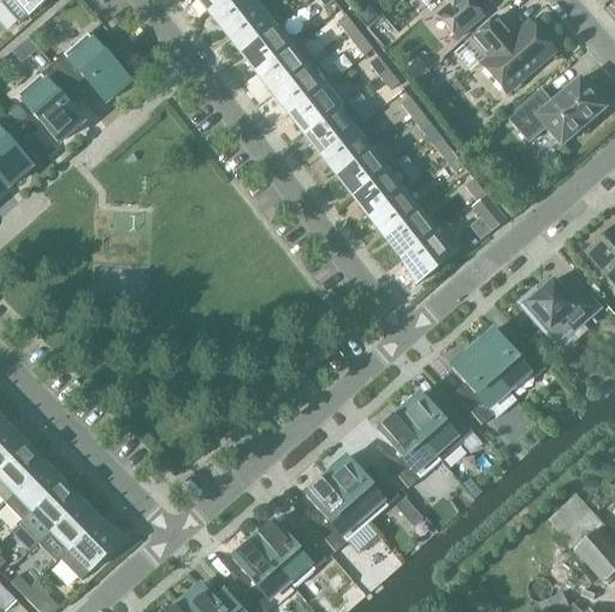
[(1,0),(21,22),(45,0),(1,0)]
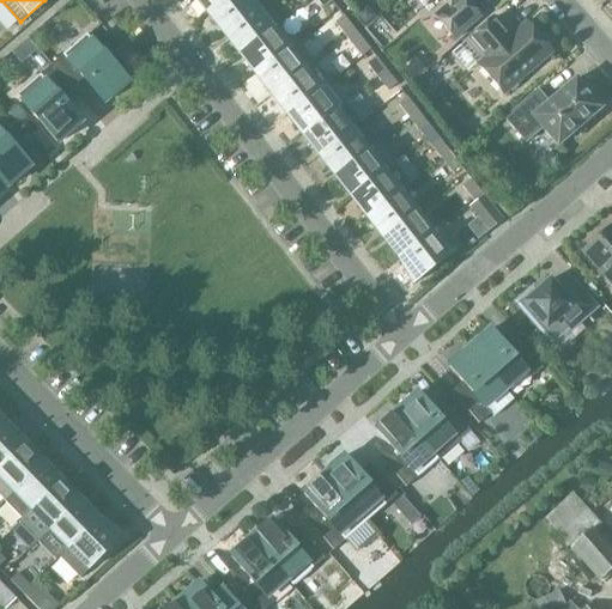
[(198,0),(207,11),(219,0),(198,0)]
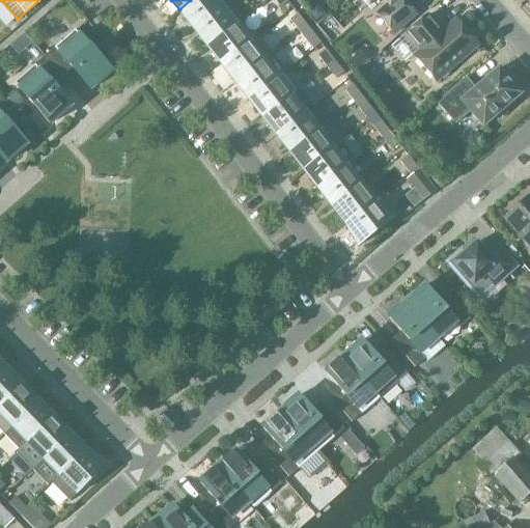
[(190,0),(179,9),(193,27),(223,4),(220,0),(190,0)]
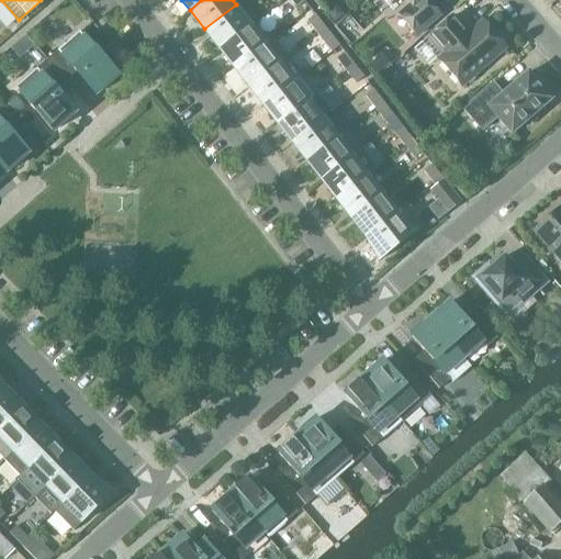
[(408,0),(411,2),(399,12),(417,33),(440,13),(430,1),(432,0),(408,0)]
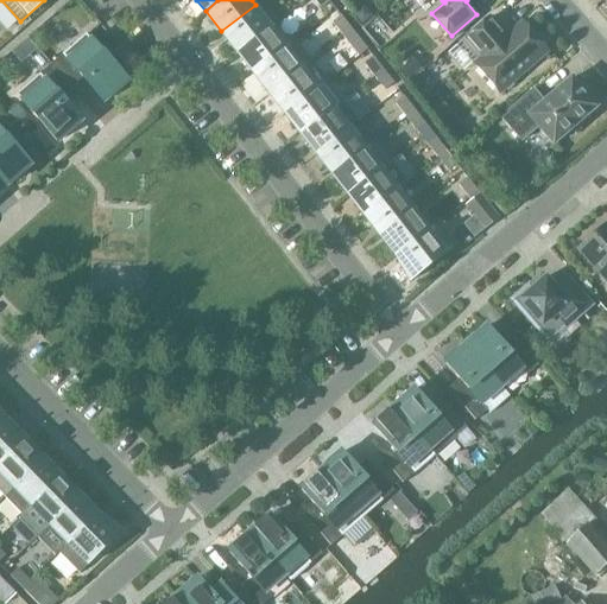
[(365,2),(354,12),(364,23),(374,13),(365,2)]
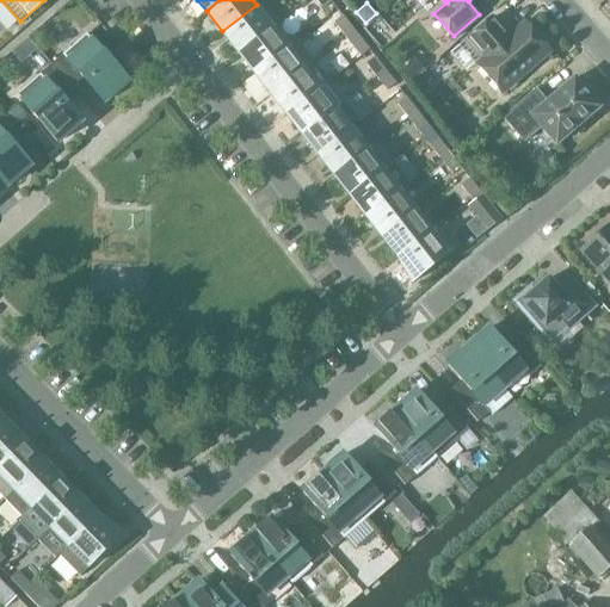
[(222,31),(238,51),(272,25),(257,5),(222,31)]
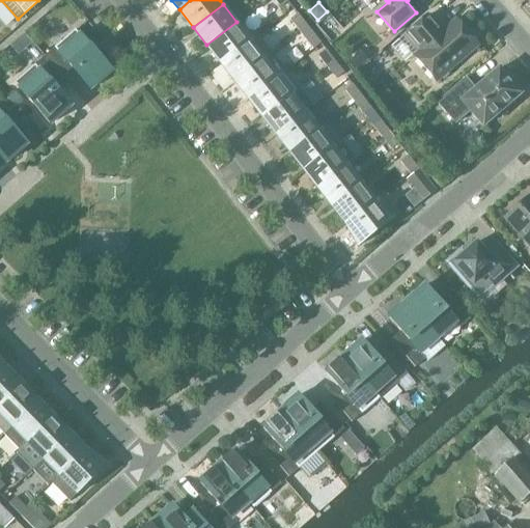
[(290,18),(300,29),(307,24),(298,12),(290,18)]
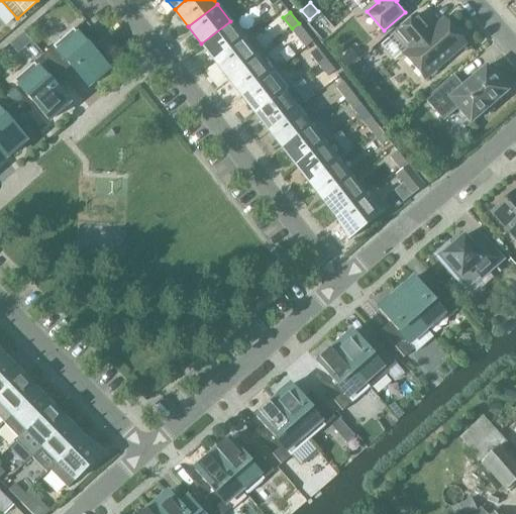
[(395,31),(409,47),(403,53),(425,78),(466,42),(443,17),(430,28),(416,13),(395,31)]
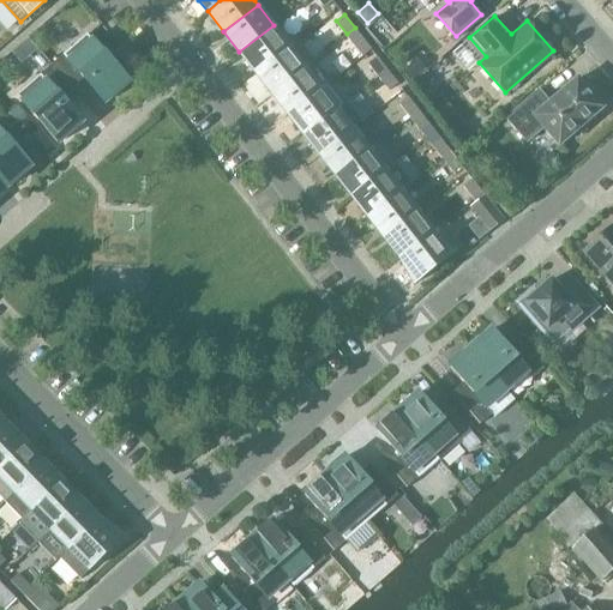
[(239,52),(256,72),(289,46),(274,25),(239,52)]
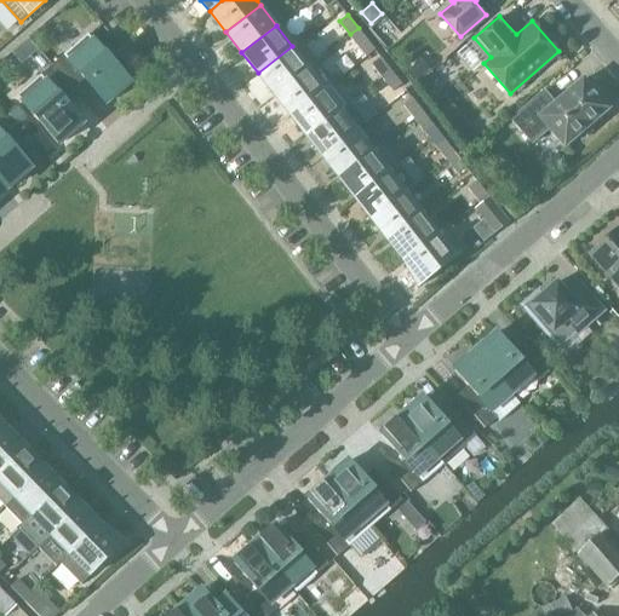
[(359,28),(350,34),(361,47),(368,41),(359,28)]
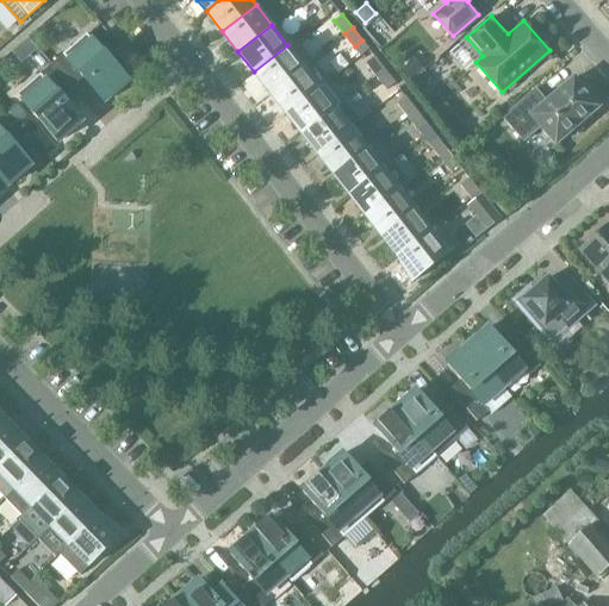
[(87,32),(53,62),(74,87),(85,77),(104,99),(109,95),(111,97),(123,87),(122,85),(128,79),(87,32)]
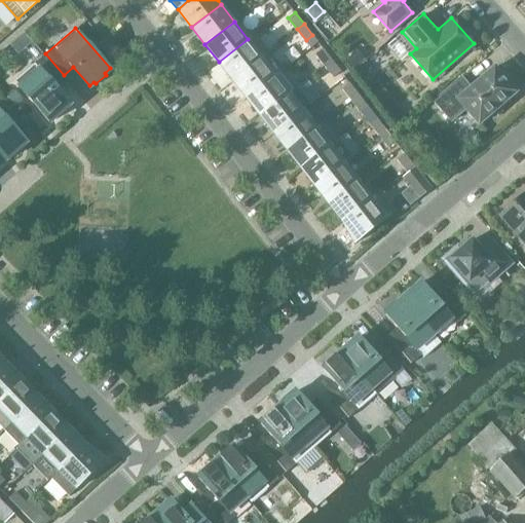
[(25,32),(10,43),(19,52),(33,41),(25,32)]
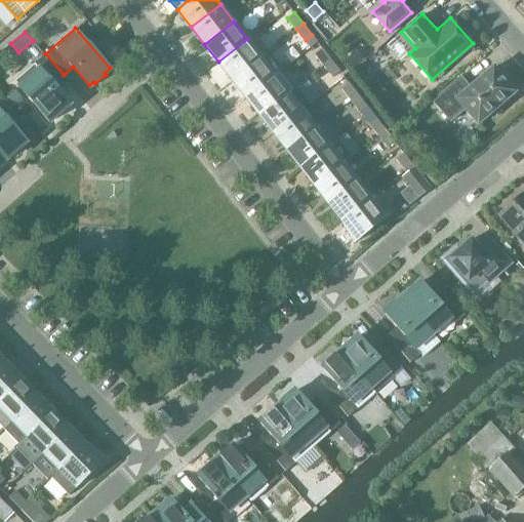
[(218,62),(232,79),(260,56),(247,39),(218,62)]
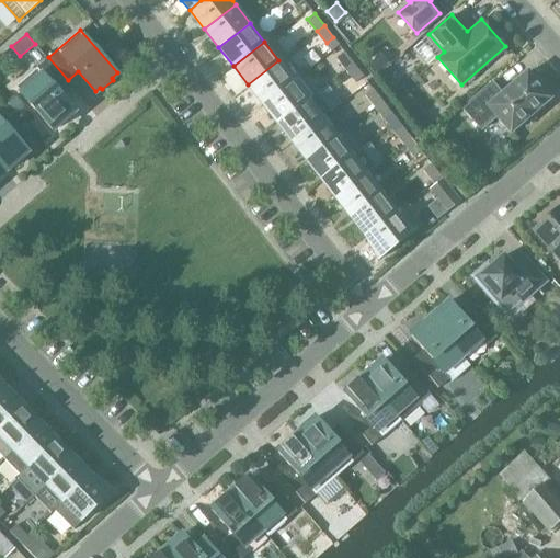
[(336,56),(346,68),(354,63),(344,50),(336,56)]
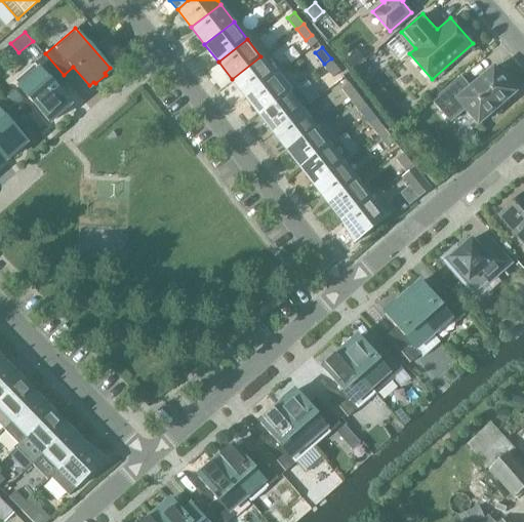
[(232,79),(245,96),(275,74),(279,70),(282,68),(269,49),(260,56),(232,79)]
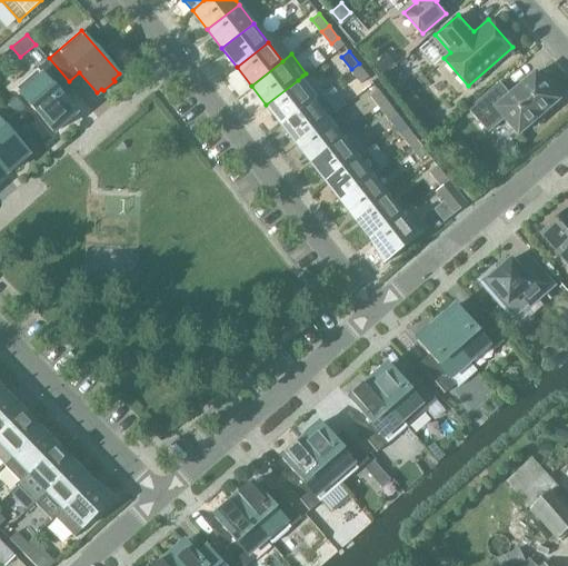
[(372,67),(380,76),(396,63),(387,53),(372,67)]
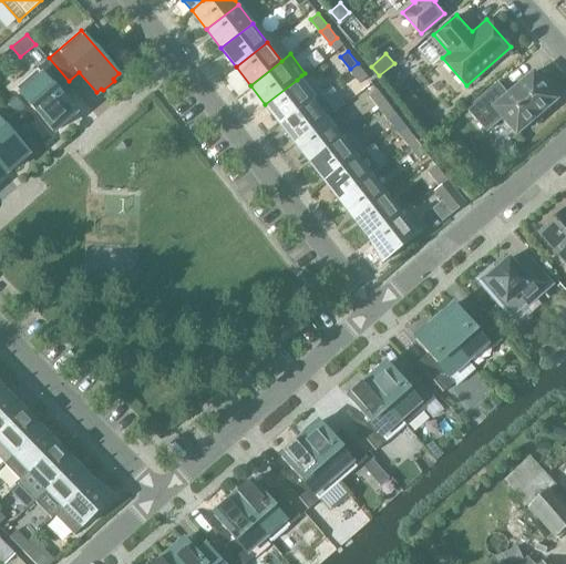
[(69,81),(49,58),(16,86),(53,130),(59,125),(61,126),(72,116),(71,114),(75,111),(59,91),(69,81)]
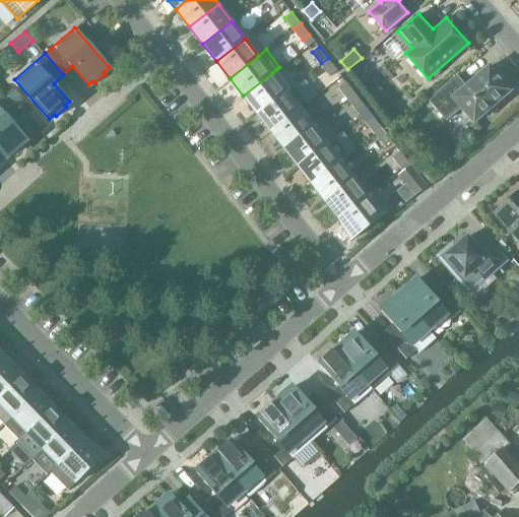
[(328,58),(321,63),(330,74),(336,69),(328,58)]
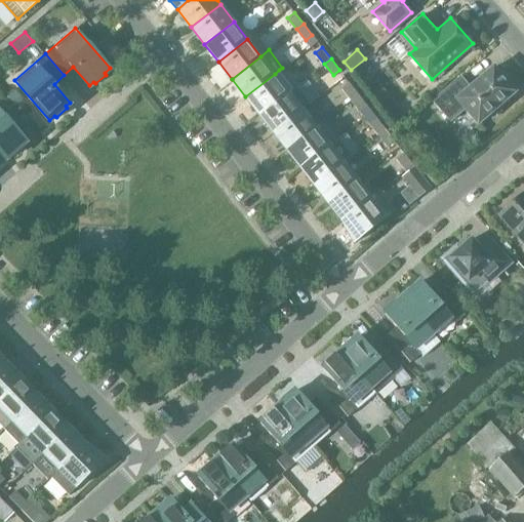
[(470,86),(460,75),(433,99),(452,121),(466,110),(478,123),(515,91),(493,66),(470,86)]
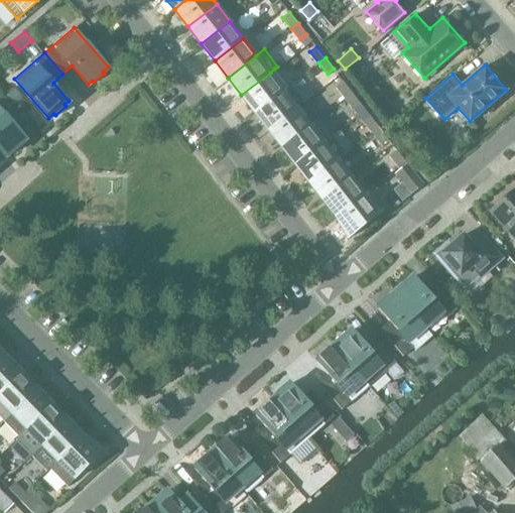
[(241,95),(255,112),(288,87),(277,72),(274,69),(270,73),(241,95)]
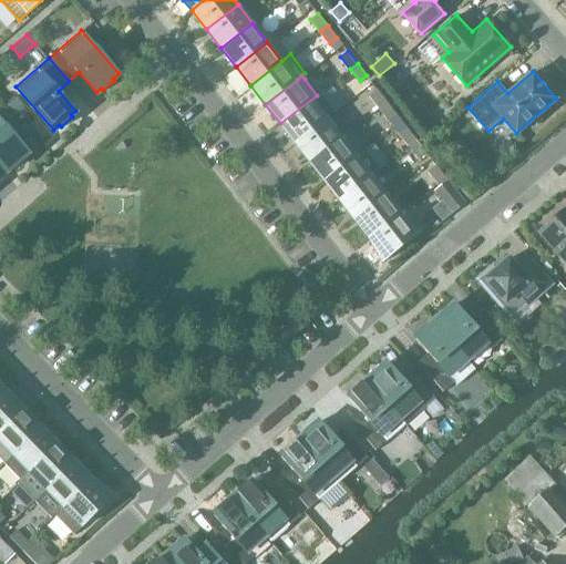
[(370,94),(379,106),(387,101),(378,89),(370,94)]
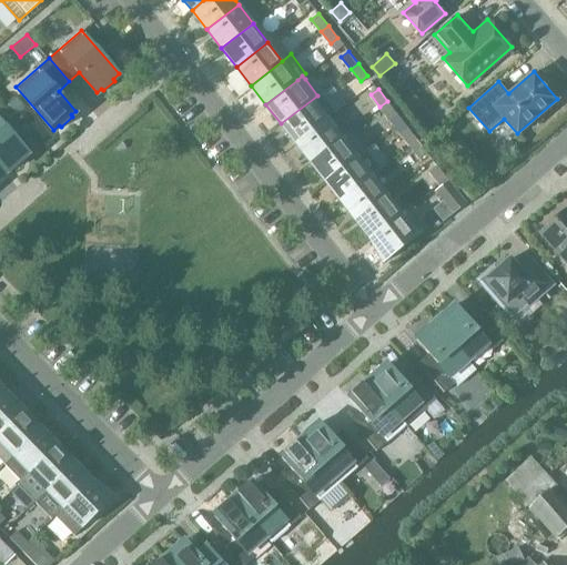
[(281,123),(295,142),(335,111),(321,92),(317,96),(281,123)]
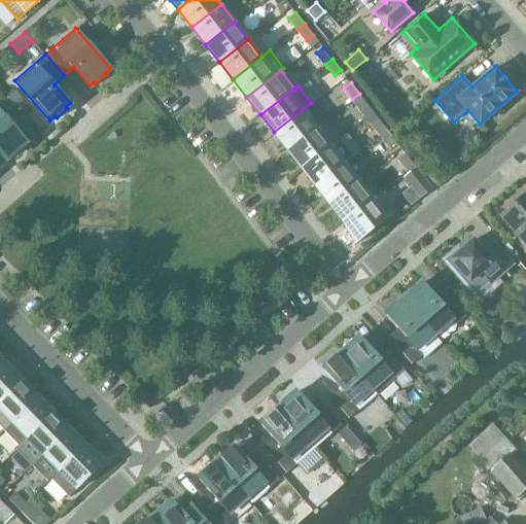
[(15,105),(24,99),(14,89),(7,95),(15,105)]
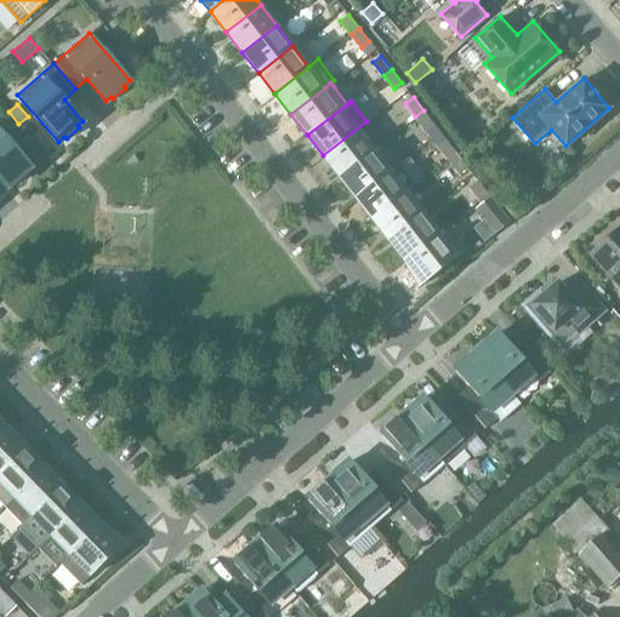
[(424,110),(415,116),(426,130),(434,124),(424,110)]
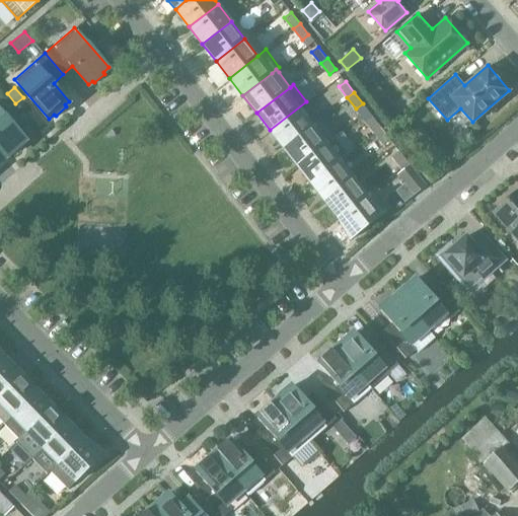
[(270,130),(283,147),(319,119),(306,101),(270,130)]
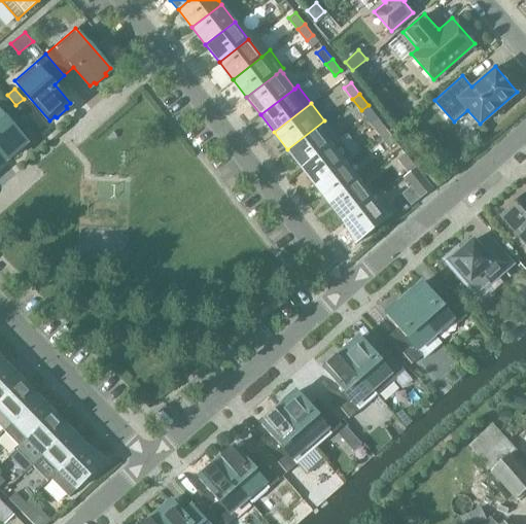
[(407,117),(398,109),(389,116),(397,126),(407,117)]
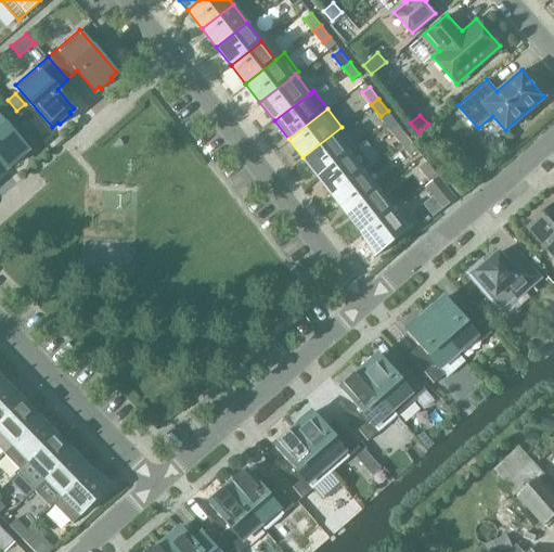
[(0,116),(0,159),(5,167),(11,163),(12,165),(24,155),(22,153),(27,149),(0,116)]
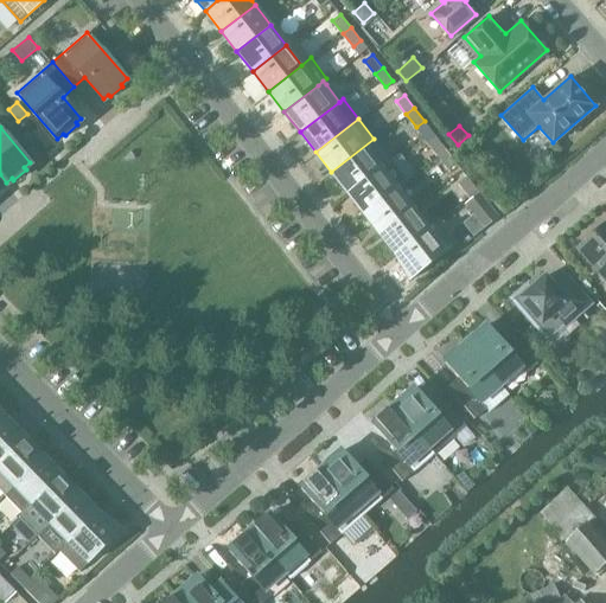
[(427,141),(438,155),(446,148),(435,135),(427,141)]
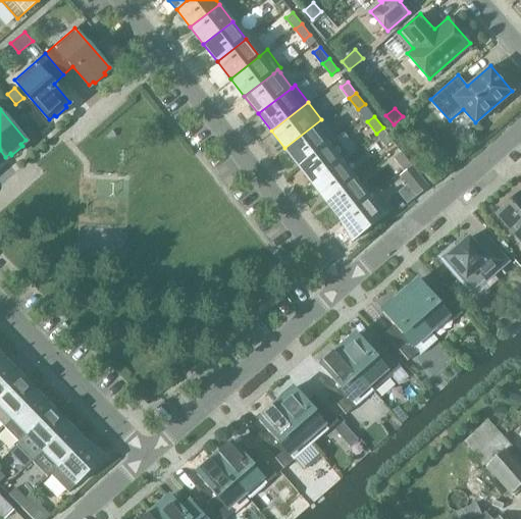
[(313,125),(284,148),(287,150),(298,165),(327,143),(313,125)]
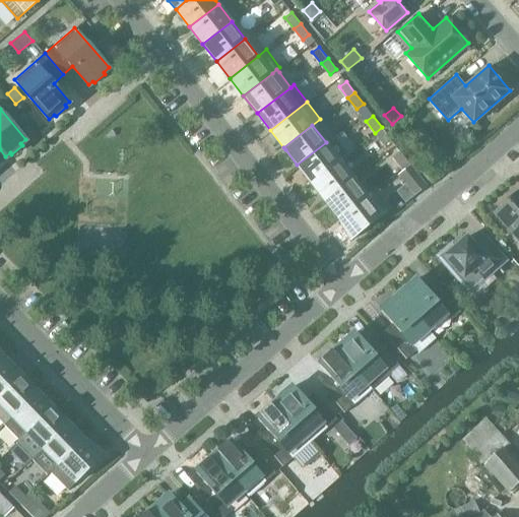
[(382,127),(375,133),(384,144),(390,138),(382,127)]
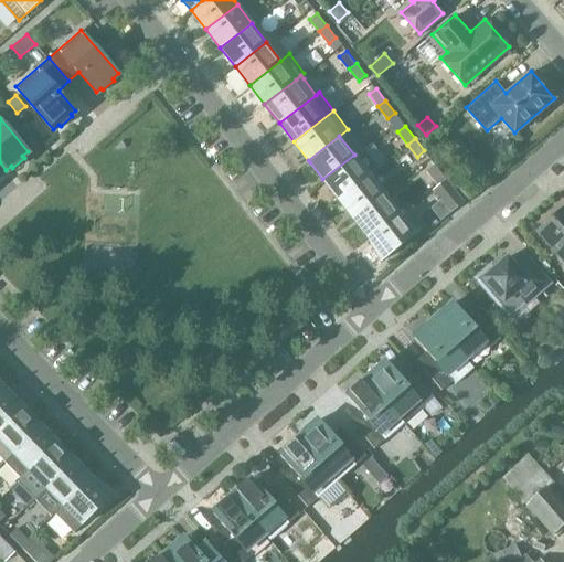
[(338,198),(369,173),(378,167),(363,148),(354,155),(322,179),(338,198)]
